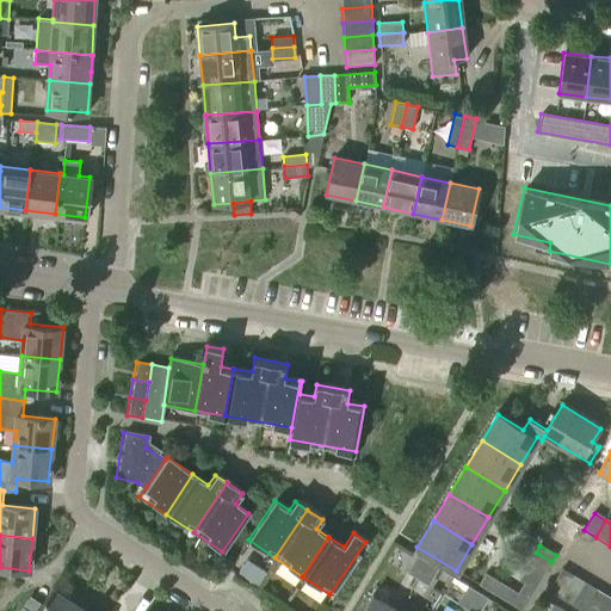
[(536,553),(531,560),(547,569),(551,562),(536,553)]
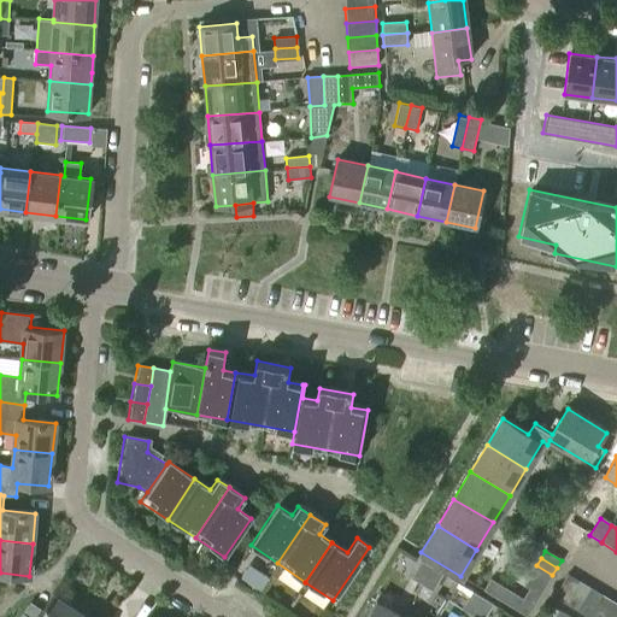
[(422,585),(433,566),(421,560),(410,577),(422,585)]
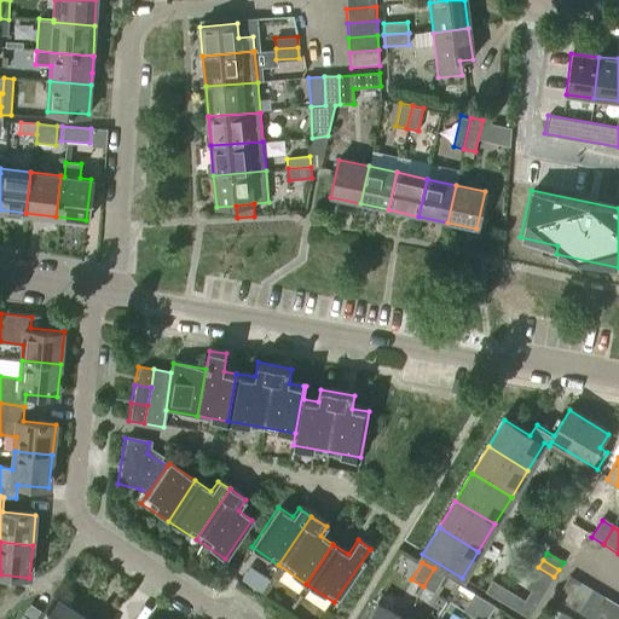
[(262,589),(270,577),(250,563),(242,576),(262,589)]
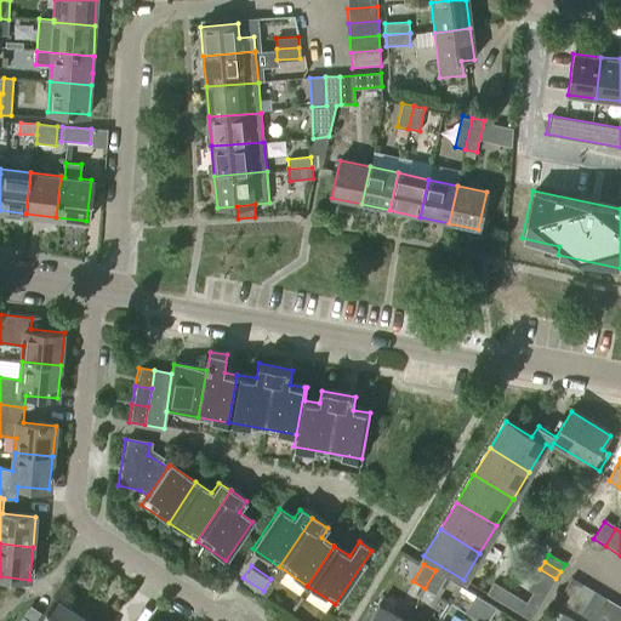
[(540,569),(535,575),(552,586),(556,579),(540,569)]
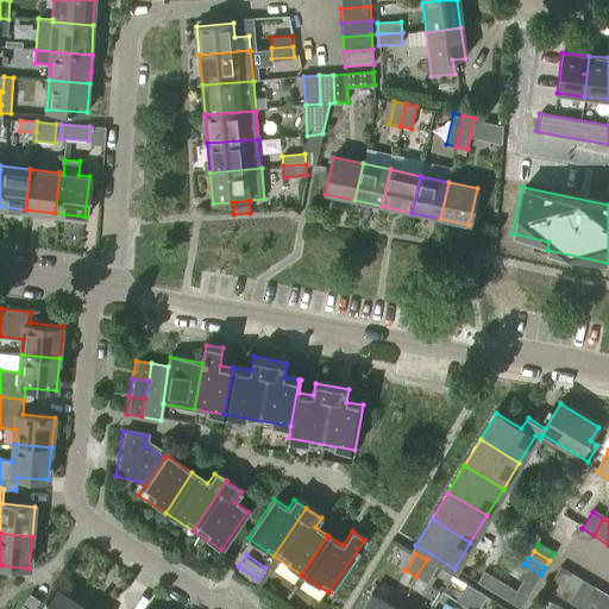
[(426,583),(437,565),(427,559),(416,577),(426,583)]
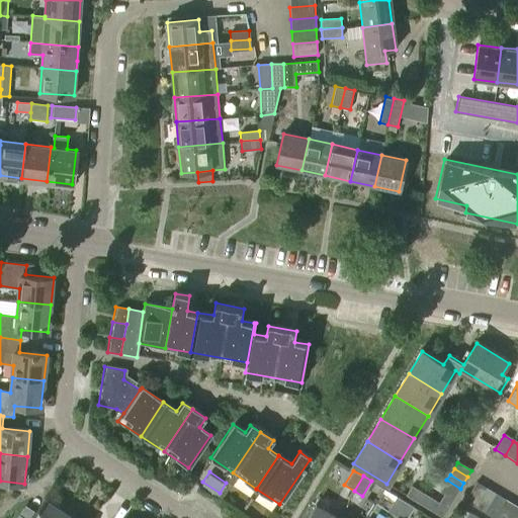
[(446,480),(442,486),(456,495),(460,489),(446,480)]
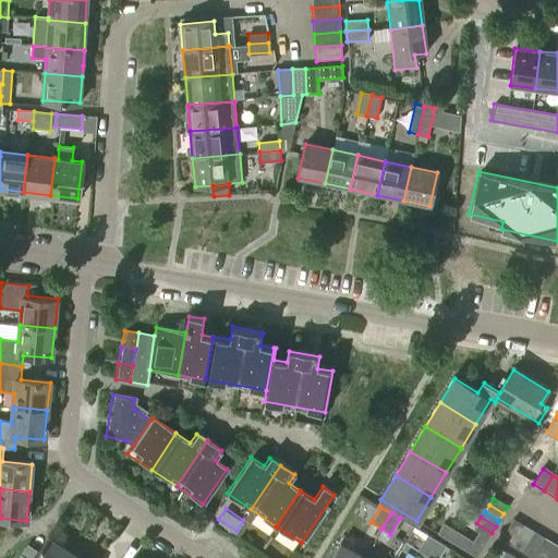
[(511,547),(524,526),(512,520),(500,541),(511,547)]
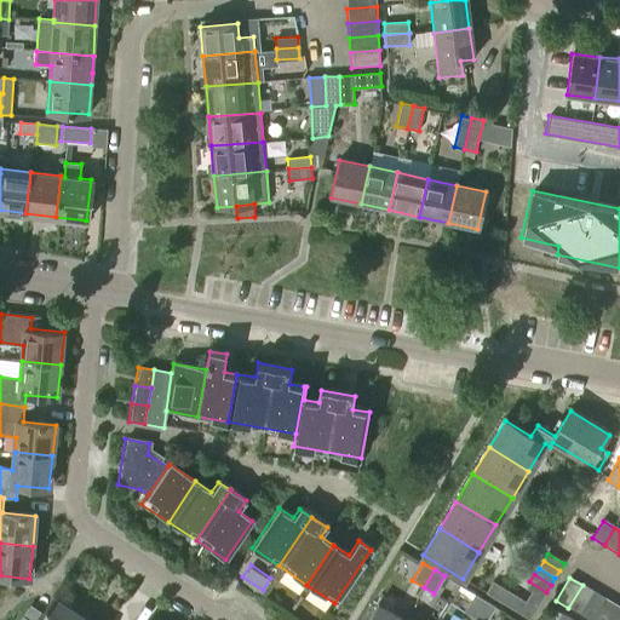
[(530,592),(541,600),(546,592),(529,581),(526,589),(530,592)]
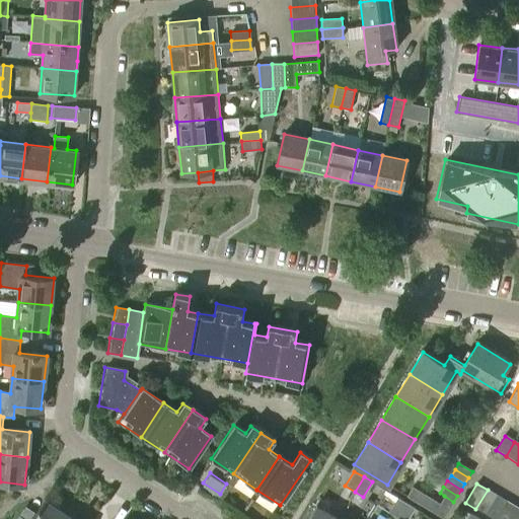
[(408,496),(412,499),(417,491),(413,488),(408,496)]
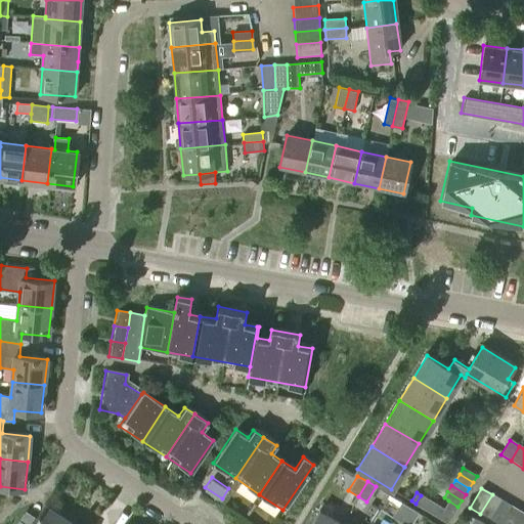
[(490,520),(501,500),(492,494),(480,514),(490,520)]
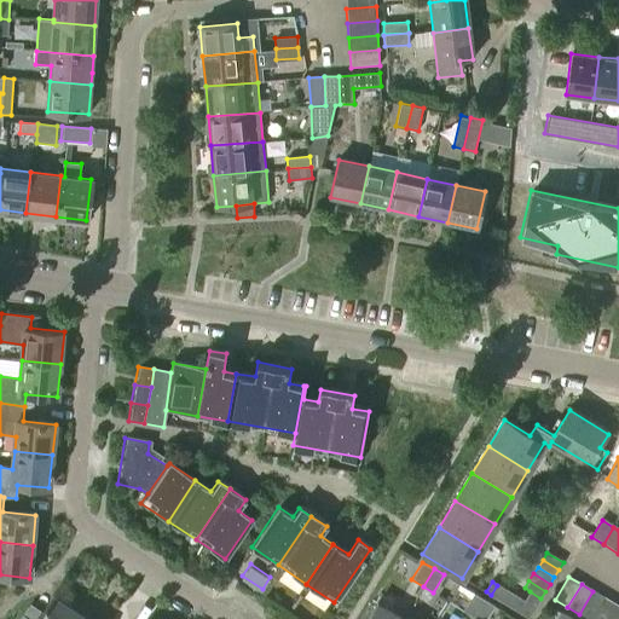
[(491,595),(497,597),(502,589),(497,585),(491,595)]
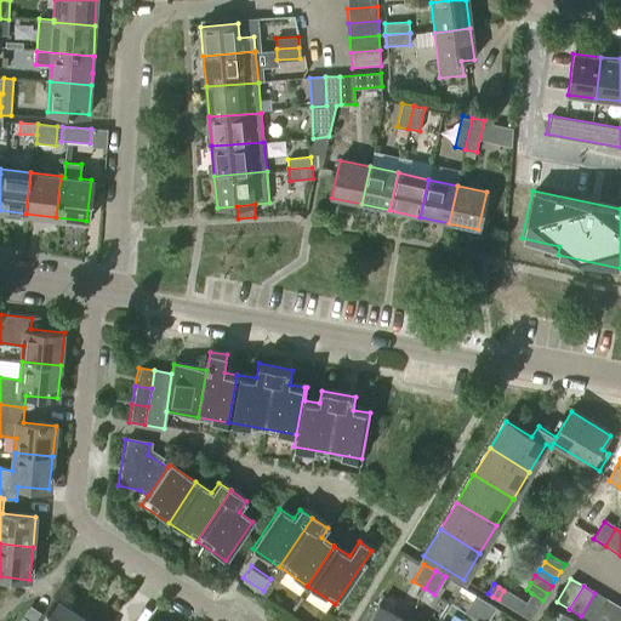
[(503,591),(499,599),(503,603),(510,593),(503,591)]
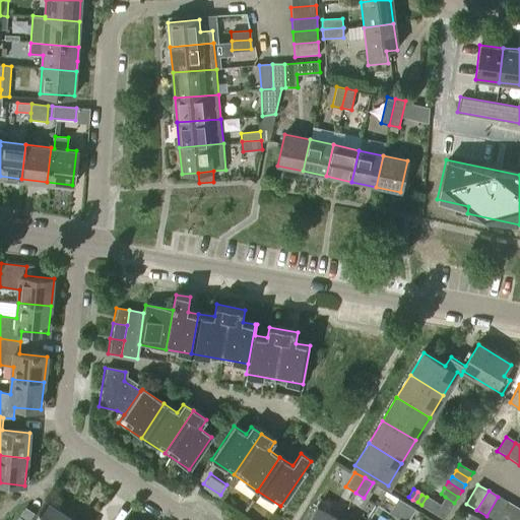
[(421,505),(426,508),(431,500),(427,497),(421,505)]
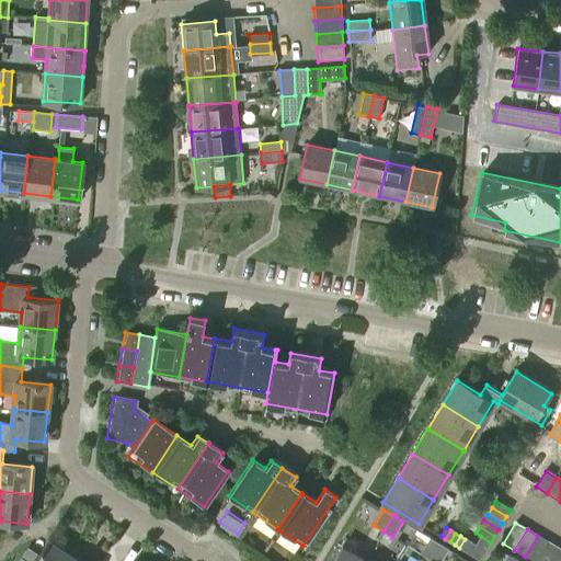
[(474,545),(469,553),(479,560),(490,542),(480,536),(474,545)]
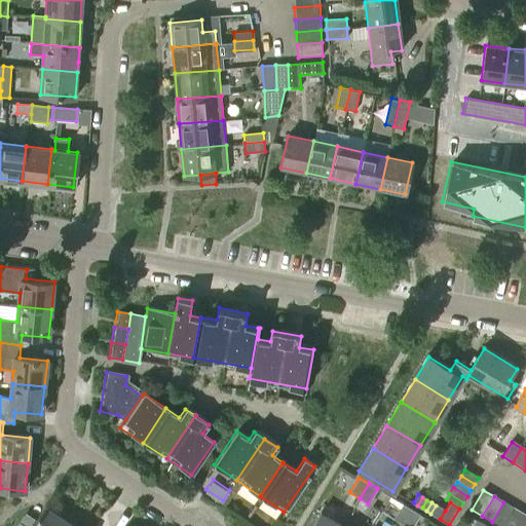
[(498,525),(502,525),(514,509),(503,502),(492,522),(498,525)]
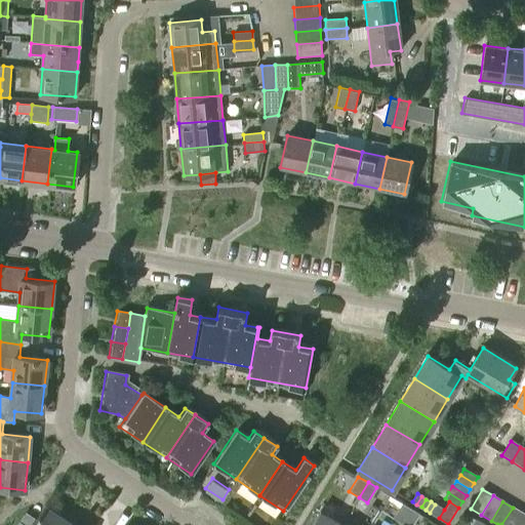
[(401,503),(393,518),(402,523),(410,509),(401,503)]
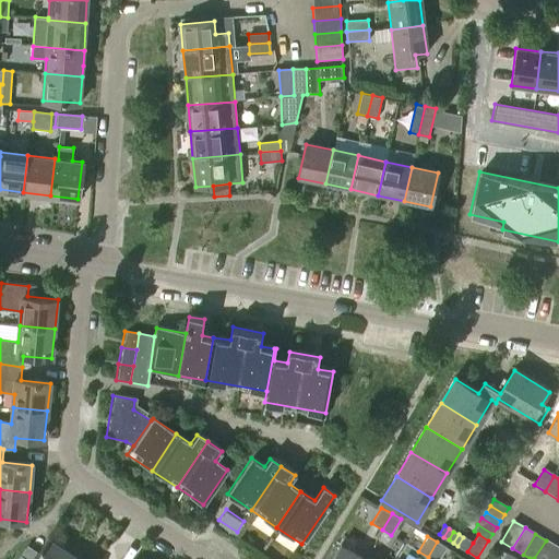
[(458,546),(463,549),(468,540),(463,537),(458,546)]
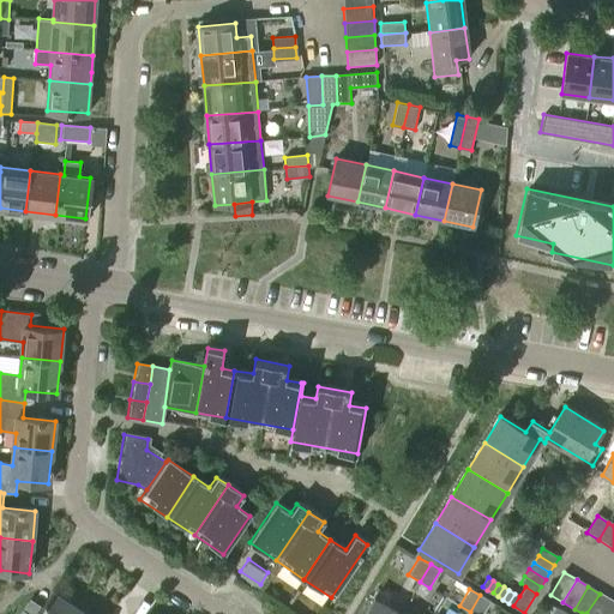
[(73,613),(77,609),(52,593),(36,613),(24,613),(20,612),(18,613),(73,613)]
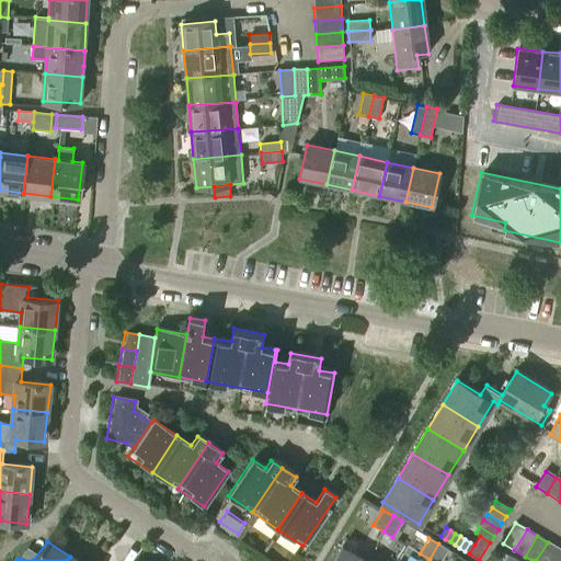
[(474,545),(470,542),(465,551),(469,553),(474,545)]
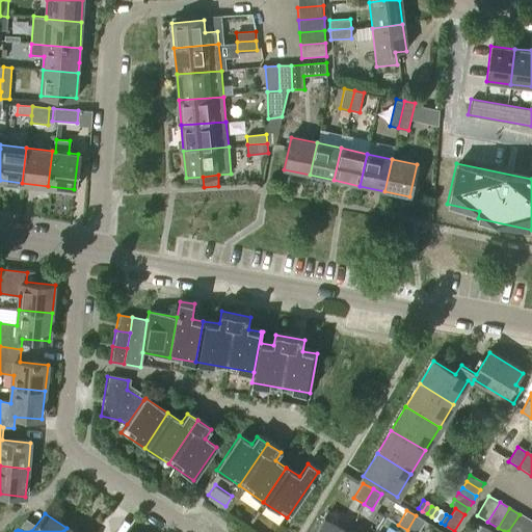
[(531,531),(531,521),(520,514),(508,531),(531,531)]
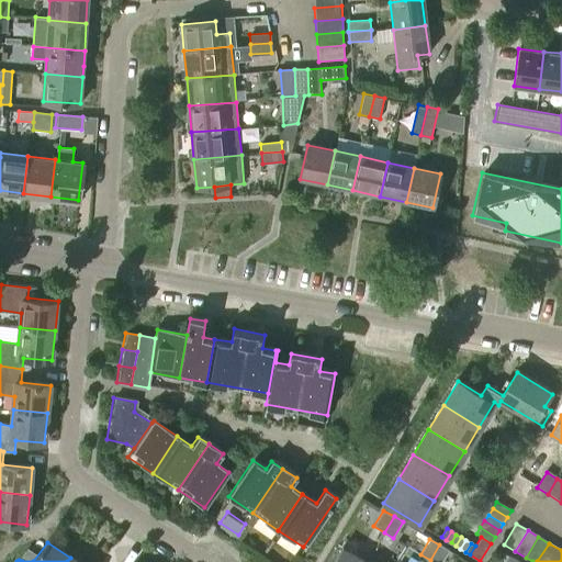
[(442,561),(449,550),(439,544),(430,560),(433,561),(442,561)]
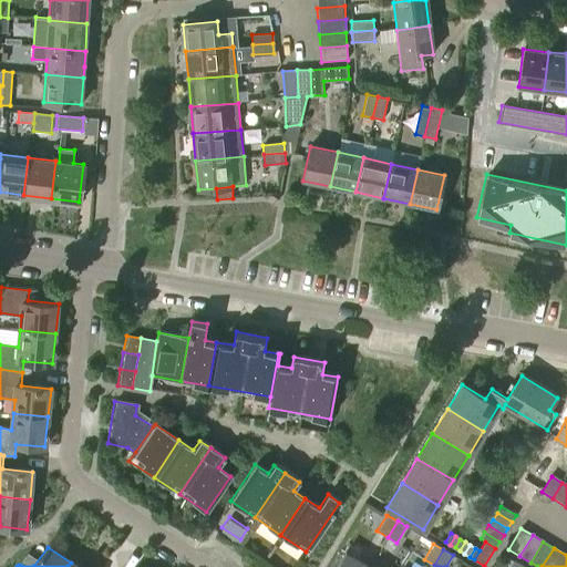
[(369,566),(346,553),(337,566),(369,566)]
